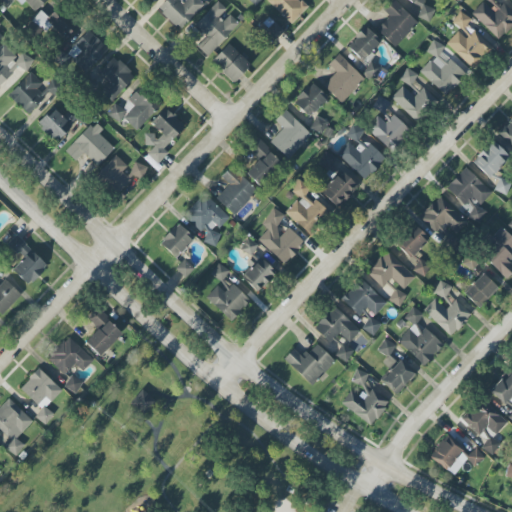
[(0,0),(0,2),(7,8),(13,0),(0,0)]
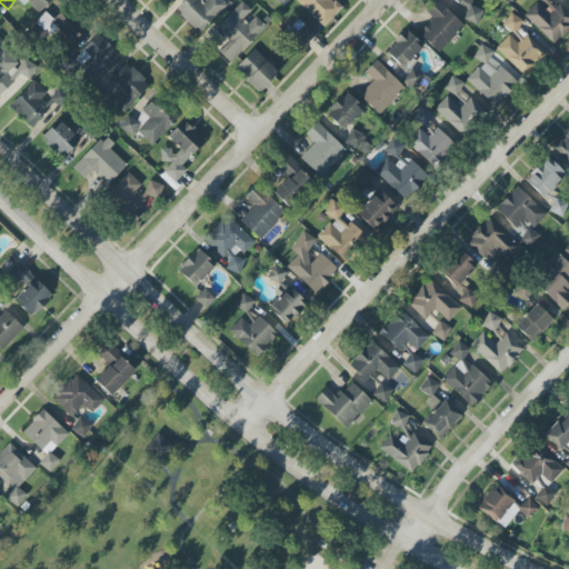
[(38,13),(53,0),(19,0),(25,7),(29,2),(38,13)]
